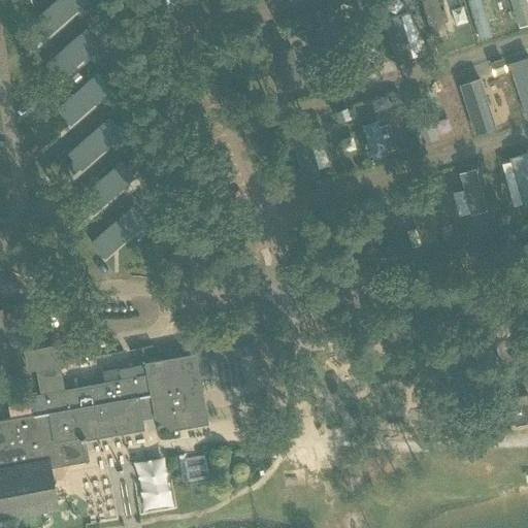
[(55,0),(32,21),(45,36),(86,0),(55,0)]
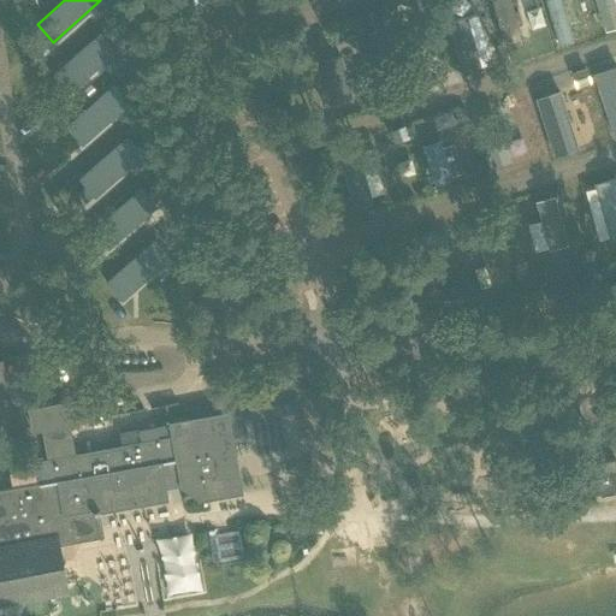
[(517,24),(513,11),(509,0),(490,0),(505,49),(523,45),(517,24)]
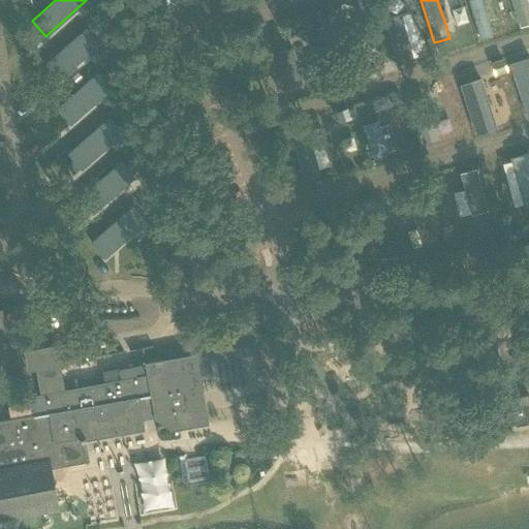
[(528,0),(509,0),(520,28),(528,25),(528,0)]
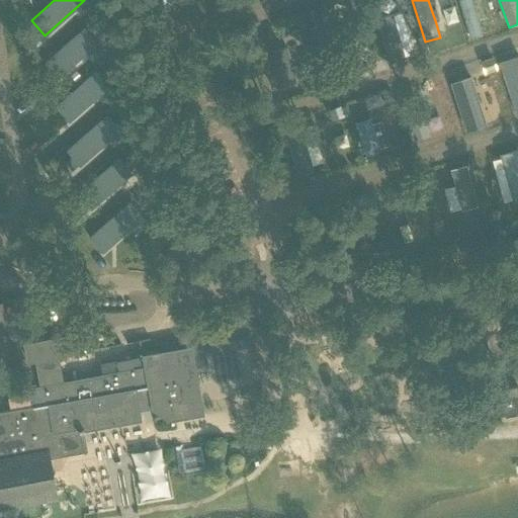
[(314,9),(305,12),(309,25),(318,23),(314,9)]
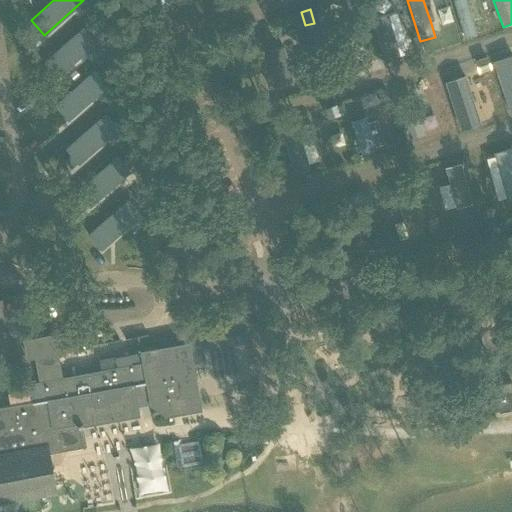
[(399,56),(387,15),(371,19),(383,60),(399,56)]
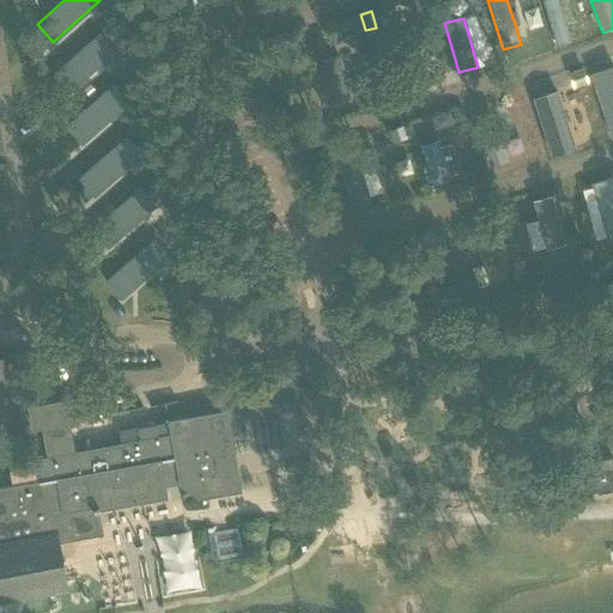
[(426,79),(416,42),(411,28),(394,34),(410,84),(426,79)]
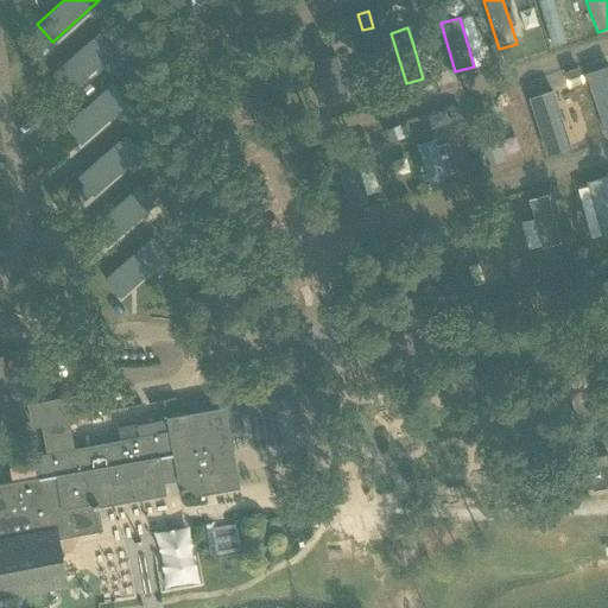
[(99,32),(50,75),(57,82),(51,87),(59,96),(64,90),(67,93),(114,50),(99,32)]
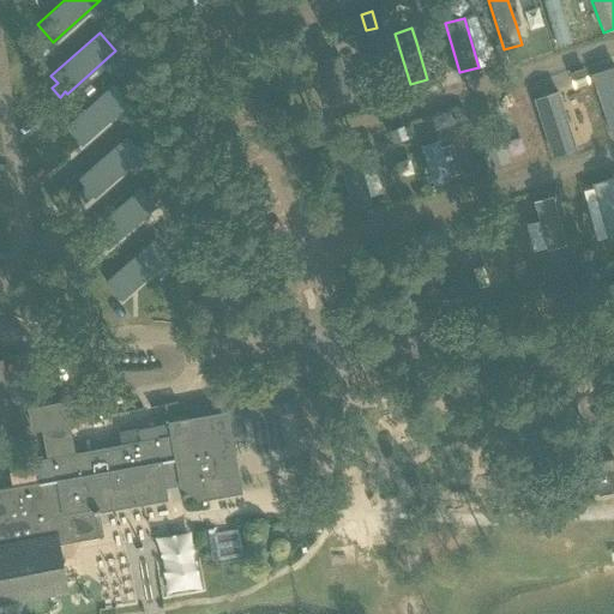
[(350,91),(343,68),(339,55),(308,64),(320,106),(351,96),(350,91)]
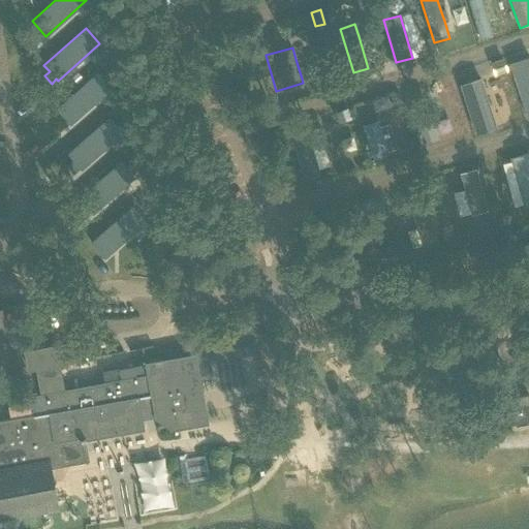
[(528,56),(509,63),(528,118),(528,117),(528,56)]
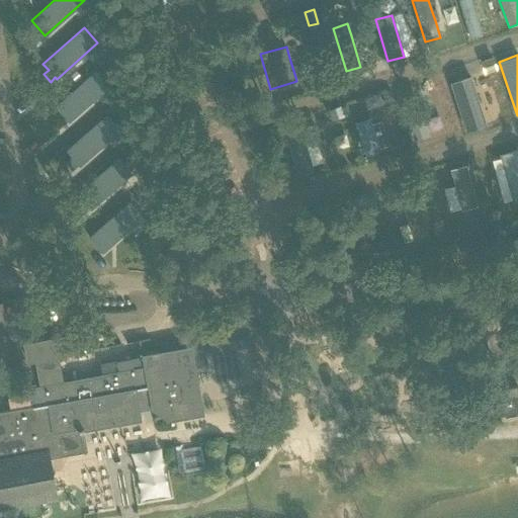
[(492,58),(480,61),(484,72),(496,68),(492,58)]
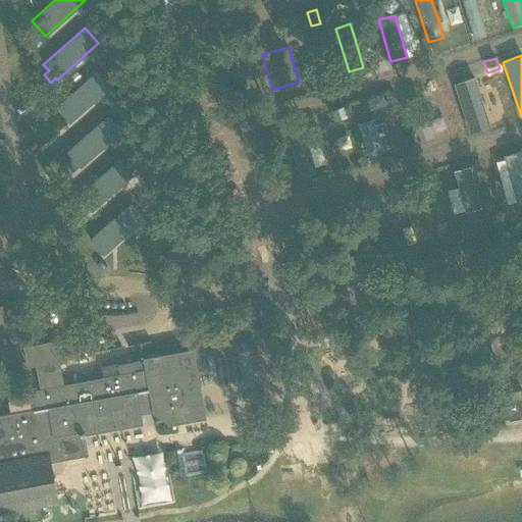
[(97,71),(55,107),(68,122),(110,87),(97,71)]
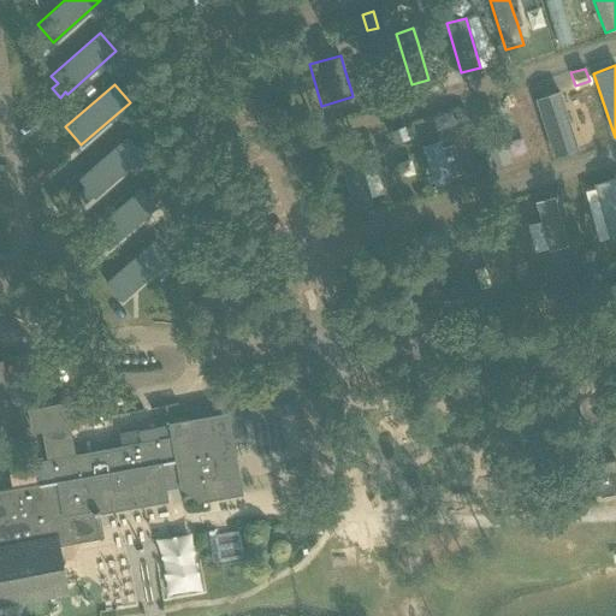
[(526,89),(514,93),(517,105),(529,101),(526,89)]
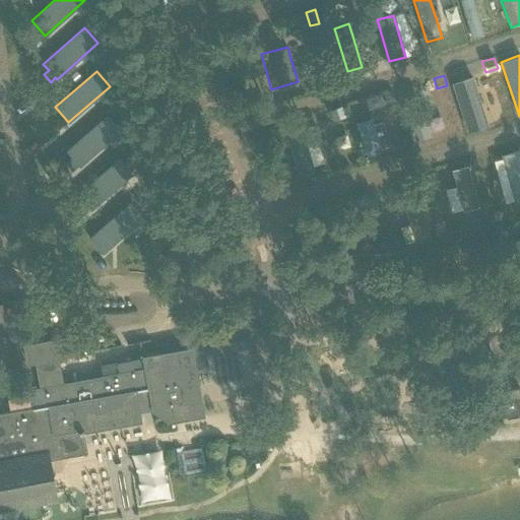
[(471,76),(452,82),(467,131),(488,125),(471,76)]
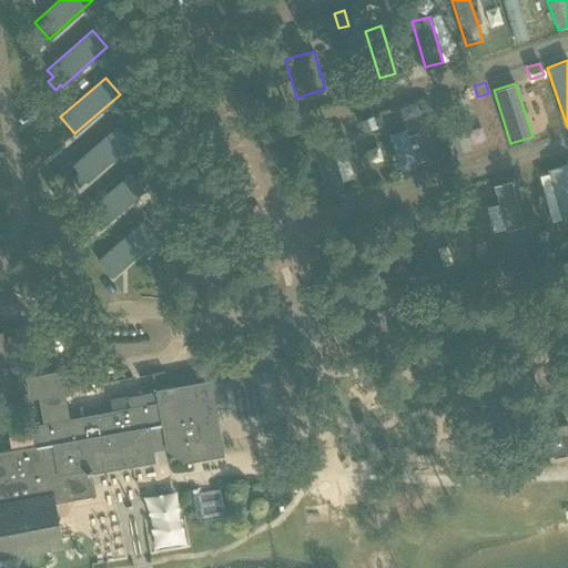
[(428,99),(418,102),(422,111),(432,109),(428,99)]
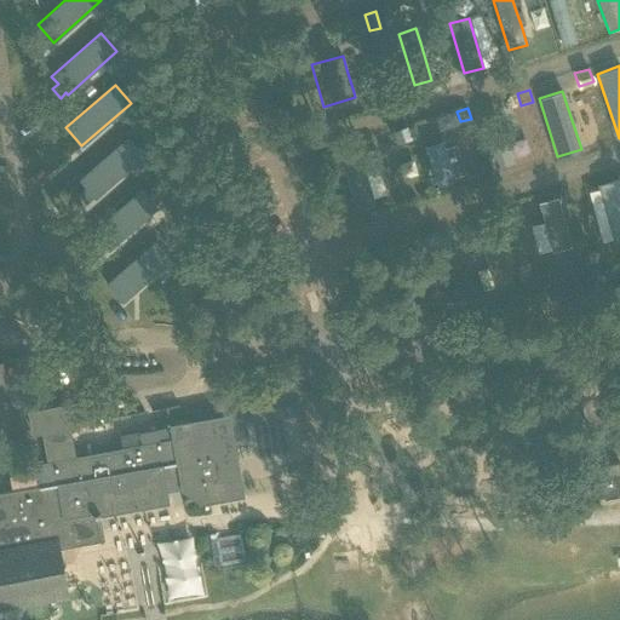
[(495,109),(478,115),(495,168),(512,162),(495,109)]
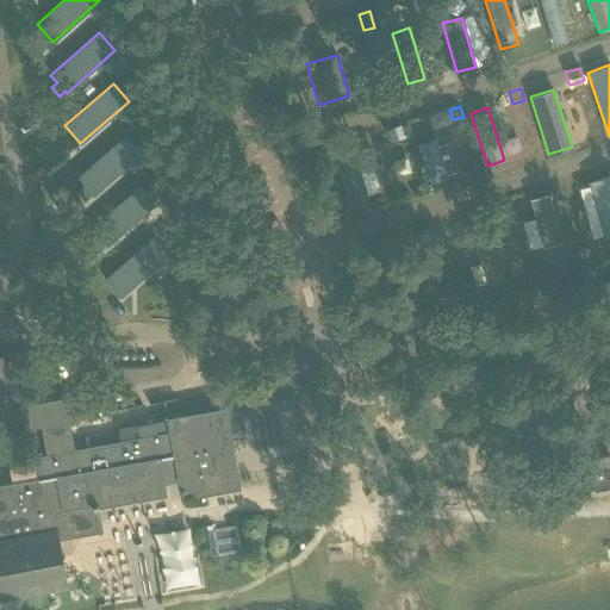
[(400,125),(386,130),(388,139),(404,135),(400,125)]
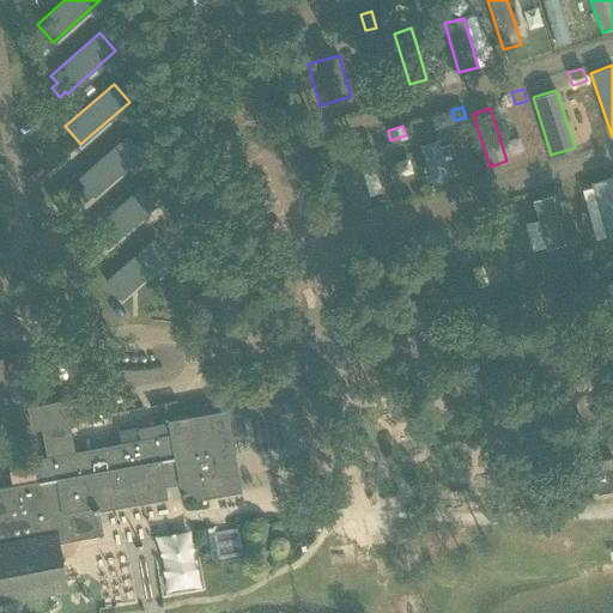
[(84,186),(77,192),(85,200),(92,194),(93,196),(141,153),(126,135),(78,178),(84,186)]
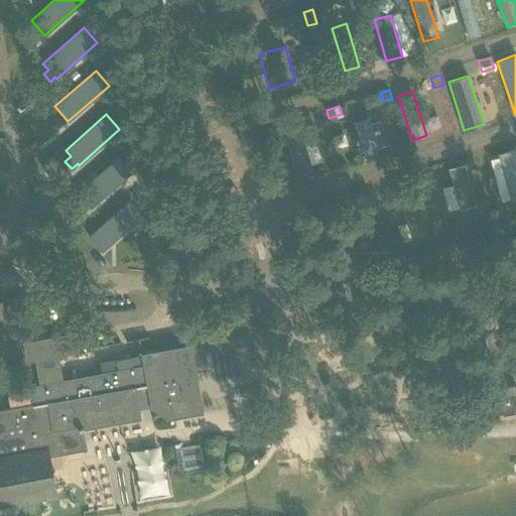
[(379,153),(368,116),(353,121),(365,158),(379,153)]
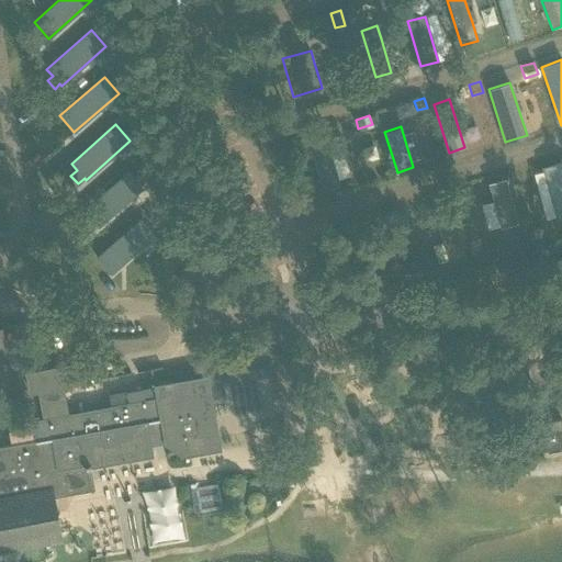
[(336,179),(324,139),(323,137),(307,143),(322,192),(338,187),(336,179)]
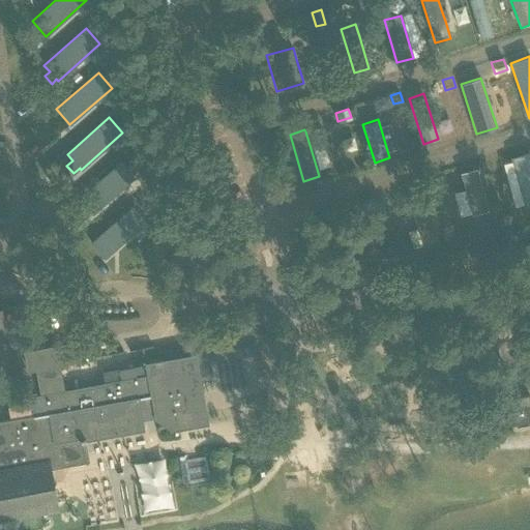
[(529,206),(529,151),(510,157),(511,162),(523,204),(524,208),(529,206)]
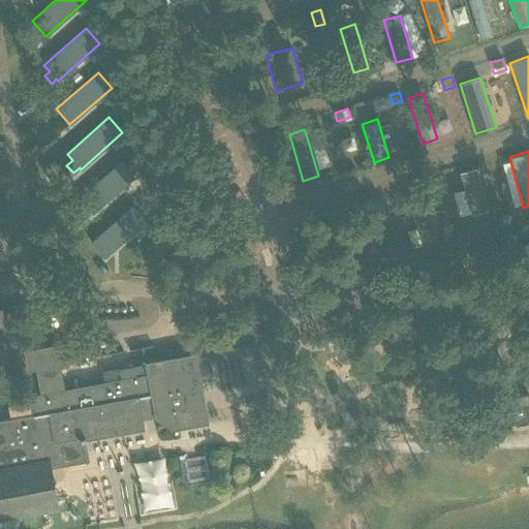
[(121,161),(79,197),(92,214),(134,177),(121,161)]
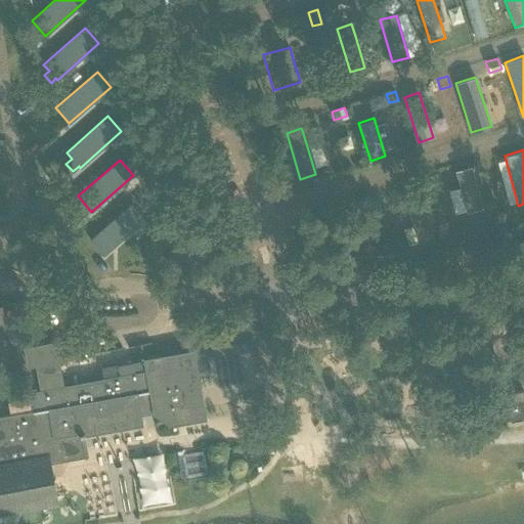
[(460,187),(449,190),(455,213),(466,211),(466,212),(482,208),(471,167),(454,171),(460,187)]
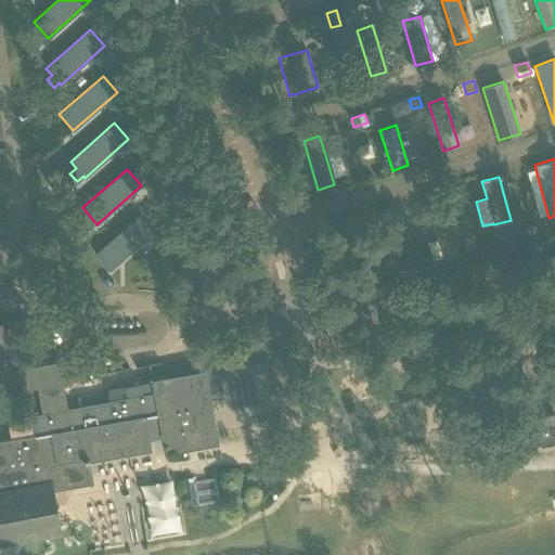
[(139,216),(94,255),(110,271),(153,232),(139,216)]
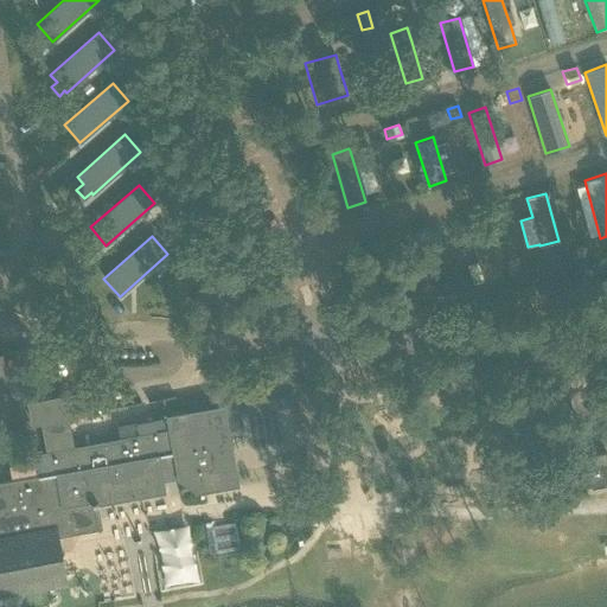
[(588,243),(573,247),(575,259),(592,254),(588,243)]
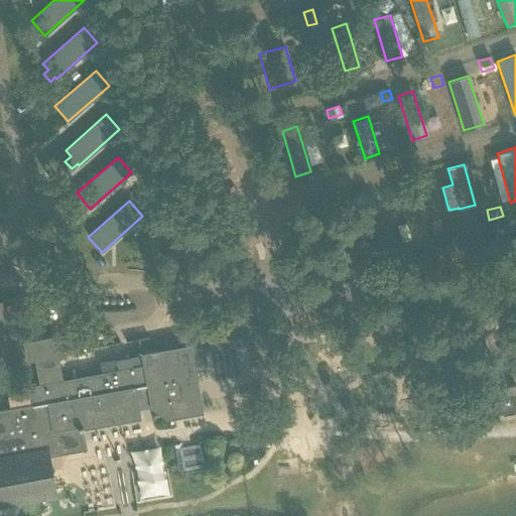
[(439,219),(426,223),(430,237),(443,233),(439,219)]
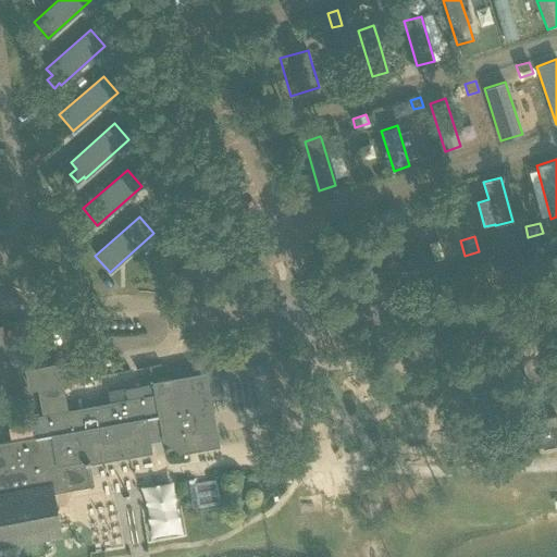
[(409,242),(396,246),(399,256),(400,256),(410,252),(412,252),(409,242)]
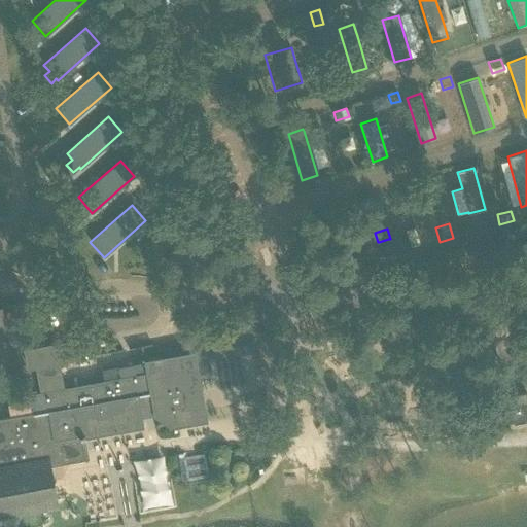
[(241,328),(238,315),(229,317),(232,330),(241,328)]
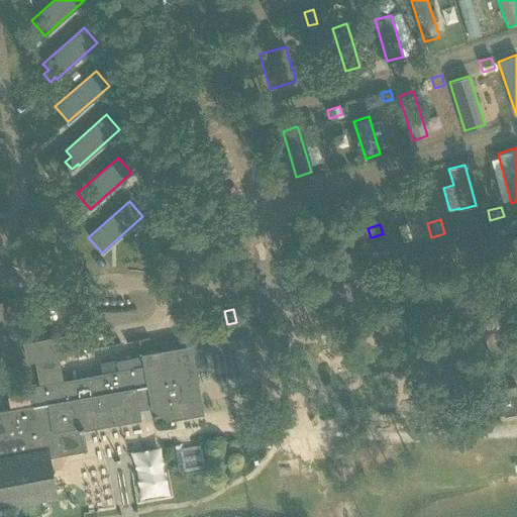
[(138,410),(150,408),(168,420),(203,413),(190,344),(140,354),(142,366),(62,381),(58,356),(91,349),(87,330),(22,342),(26,363),(33,362),(38,384),(29,386),(30,393),(7,397),(9,409),(0,410),(0,507),(58,497),(49,456),(87,449),(83,429),(140,419),(138,410)]
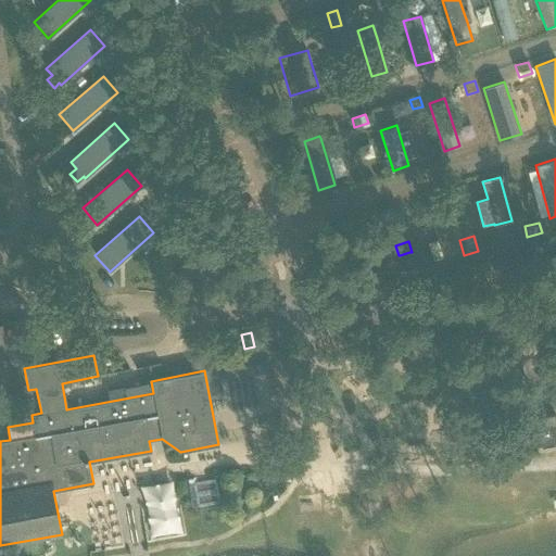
[(555,415),(529,420),(533,446),(555,442),(555,415)]
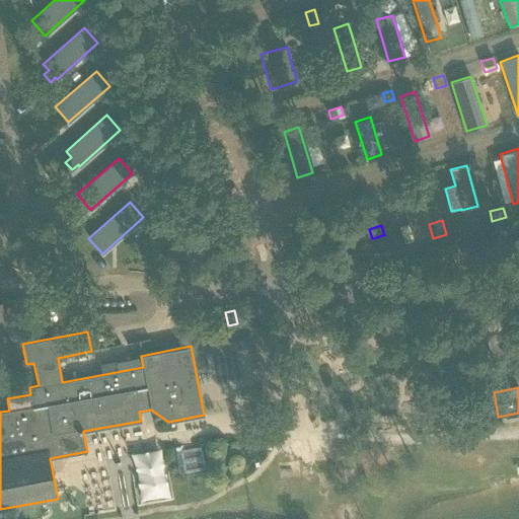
[(148,446),(127,448),(129,470),(150,468),(148,446)]
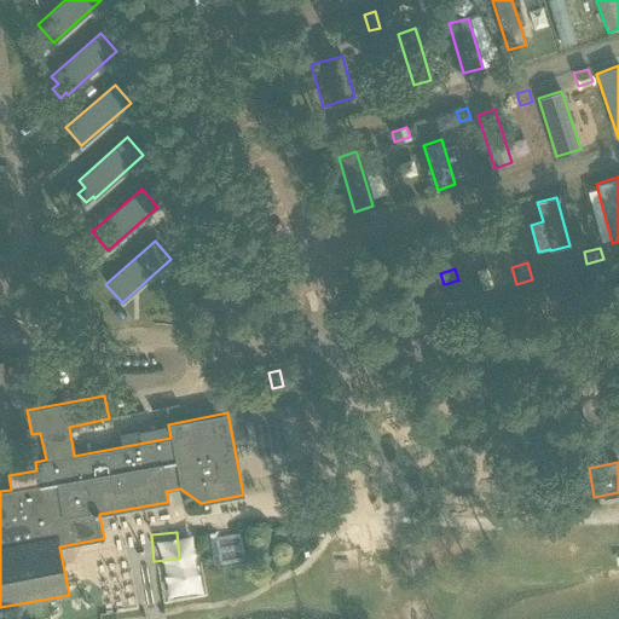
[(219,562),(243,557),(238,533),(215,537),(219,562)]
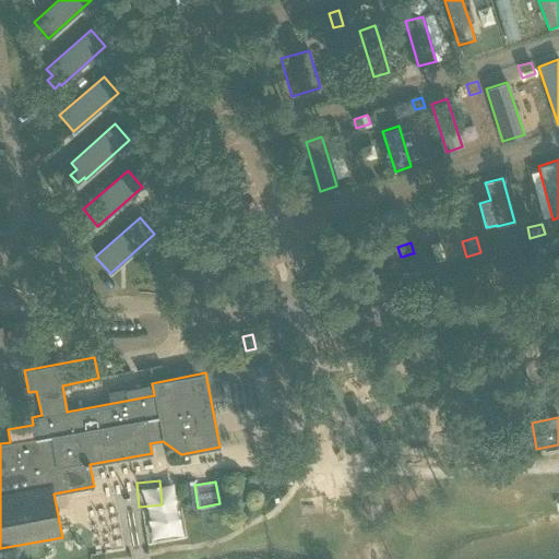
[(151,535),(168,534),(167,516),(150,518),(151,535)]
